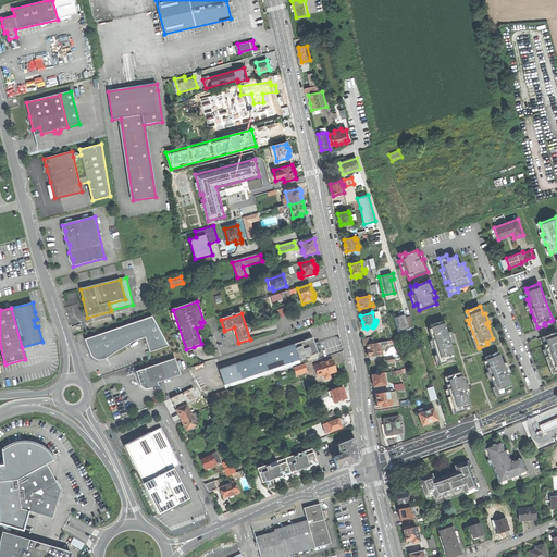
[(392,318),(395,332),(413,326),(410,316),(403,318),(401,314),(392,318)]
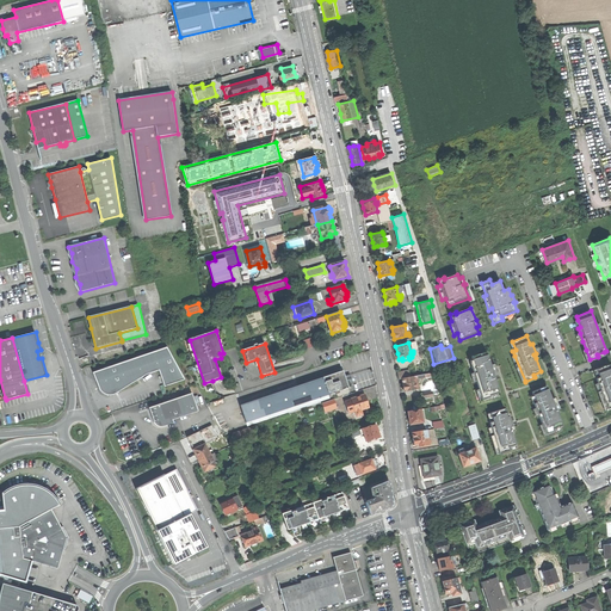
[(185,380),(167,347),(93,372),(96,378),(98,386),(99,388),(100,390),(104,394),(107,395),(111,395),(115,395),(144,376),(159,370),(165,387),(185,380)]
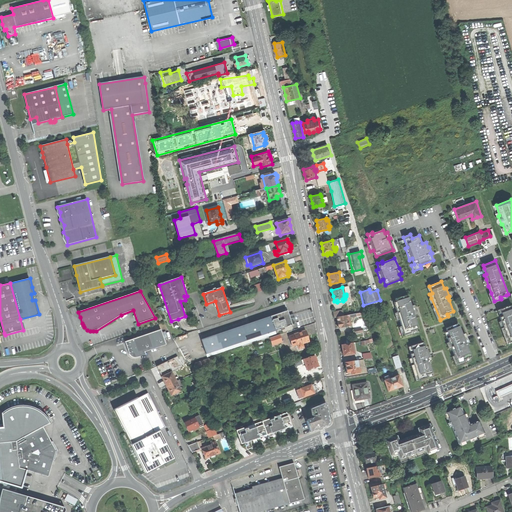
[(507,298),(506,295),(500,297),(501,299),(494,301),(491,293),(488,294),(492,303),(507,298)]
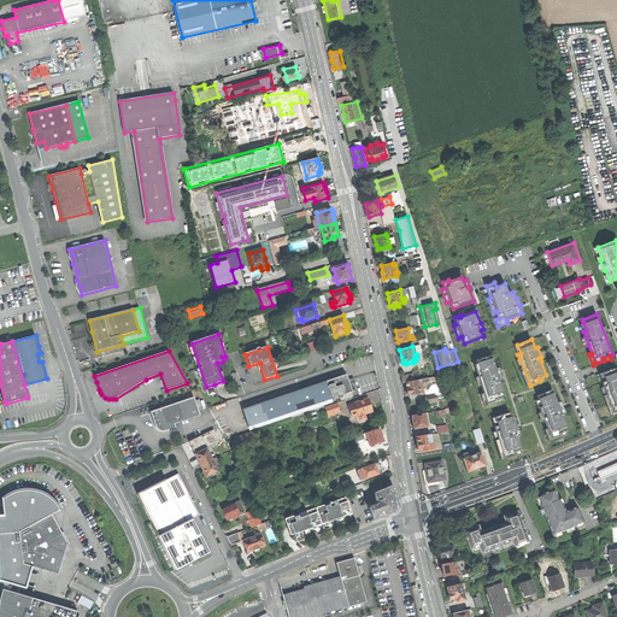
[(501,398),(505,397),(492,354),(476,359),(477,363),(480,371),(477,371),(479,376),(481,385),(483,393),(487,404),(495,401),(495,400),(501,398)]
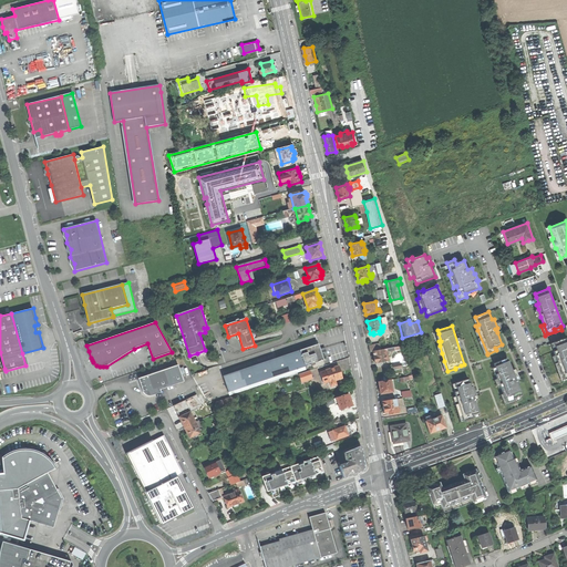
[(484,356),(487,353),(477,330),(475,331),(484,356)]
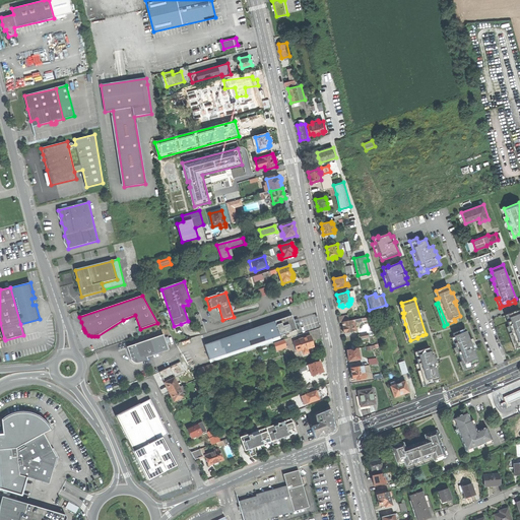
[(519,309),(508,314),(511,321),(508,322),(509,326),(517,347),(518,348),(519,346),(519,309)]
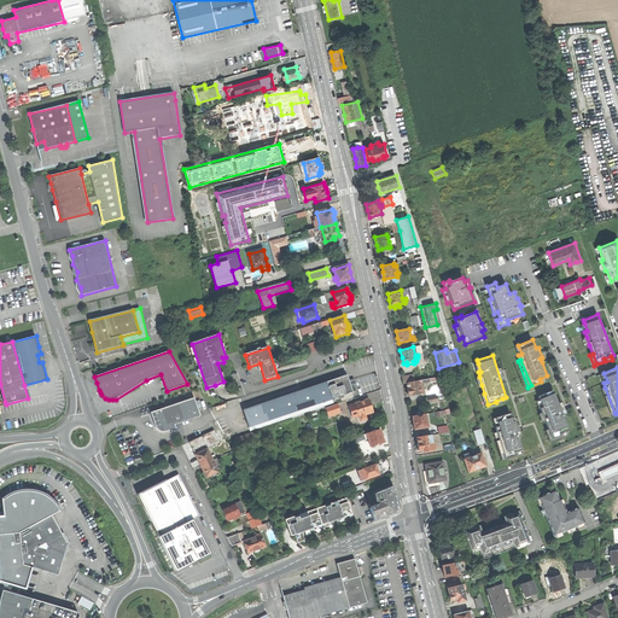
[(244,410),(250,427),(258,425),(308,408),(324,402),(333,400),(353,392),(350,384),(348,375),(244,410)]
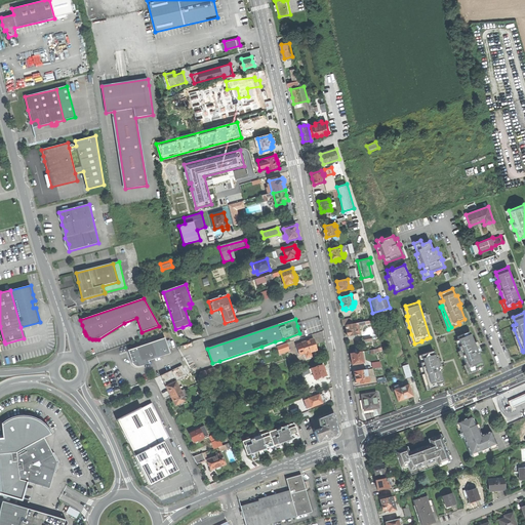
[(347,331),(348,336),(358,334),(357,326),(357,323),(353,324),(346,325),(347,331)]
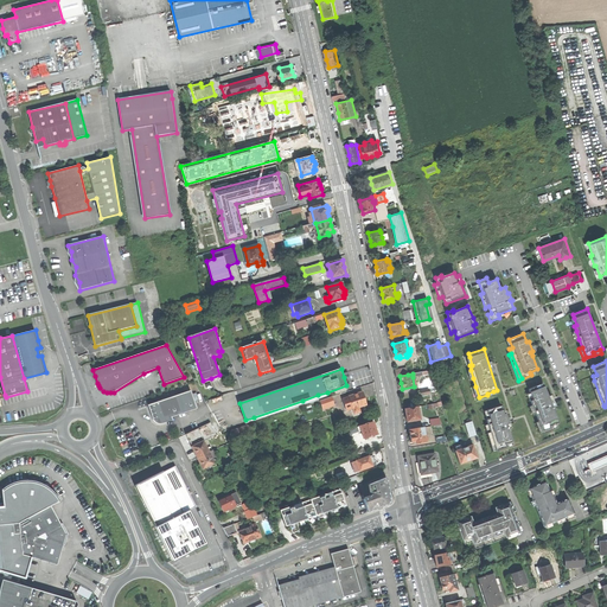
[(601,408),(604,406),(594,381),(592,382),(601,408)]
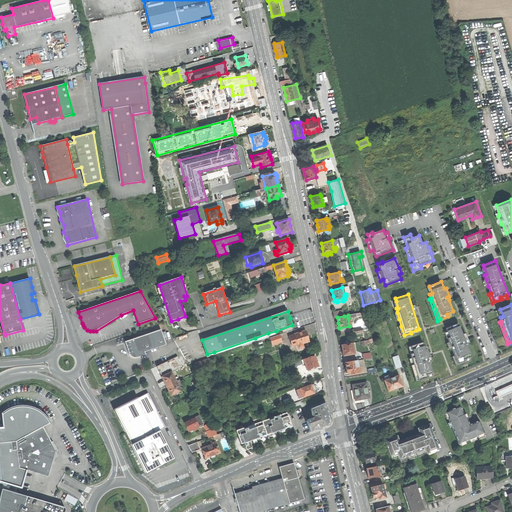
[(470,357),(472,356),(458,323),(446,328),(447,331),(450,337),(448,338),(449,342),(452,349),(455,356),(458,364),(465,361),(464,360),(470,357)]
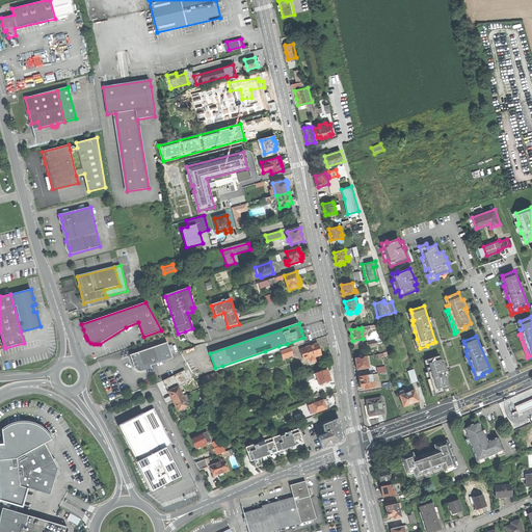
[(433,345),(432,343),(427,345),(427,346),(420,348),(417,339),(415,340),(418,350),(433,345)]
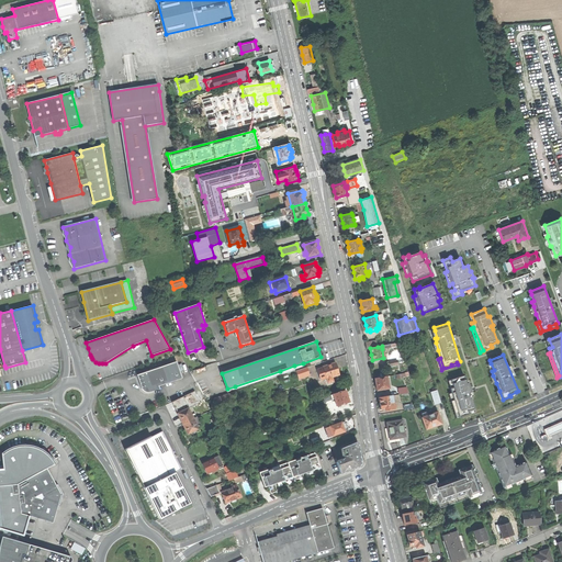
[(178,362),(138,375),(139,381),(143,390),(145,392),(149,393),(160,390),(159,386),(183,379),(178,362)]
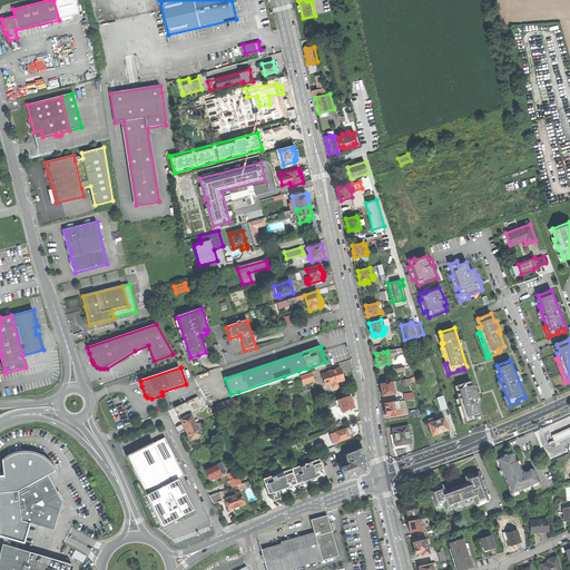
[(332,384),(333,389),(338,386),(337,383),(345,381),(343,374),(341,369),(327,373),(332,384)]
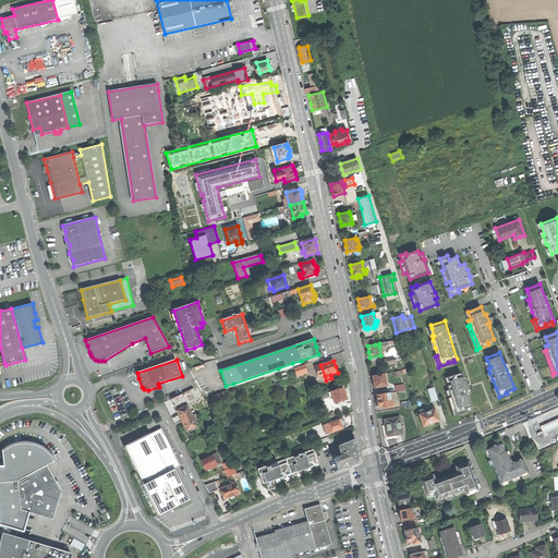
[(312,372),(310,364),(299,367),(301,375),(312,372)]
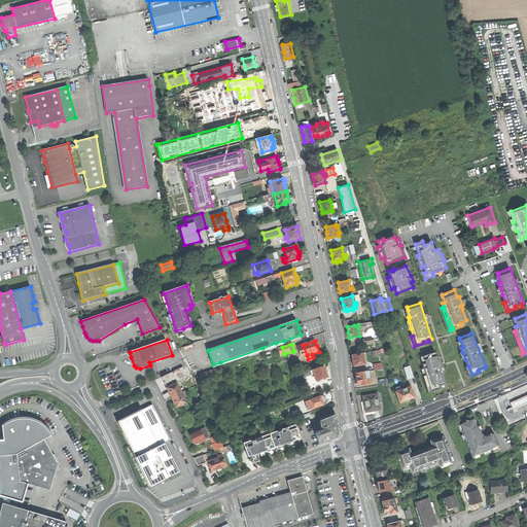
[(304,356),(307,355),(303,345),(297,347),(300,354),(303,353),(304,356)]
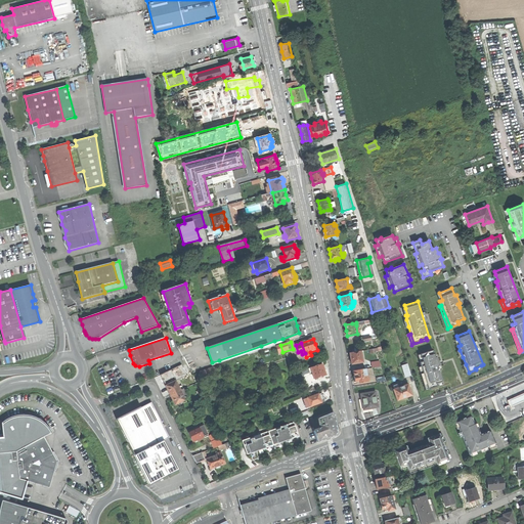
[(262,349),(261,346),(219,360),(220,363),(262,349)]
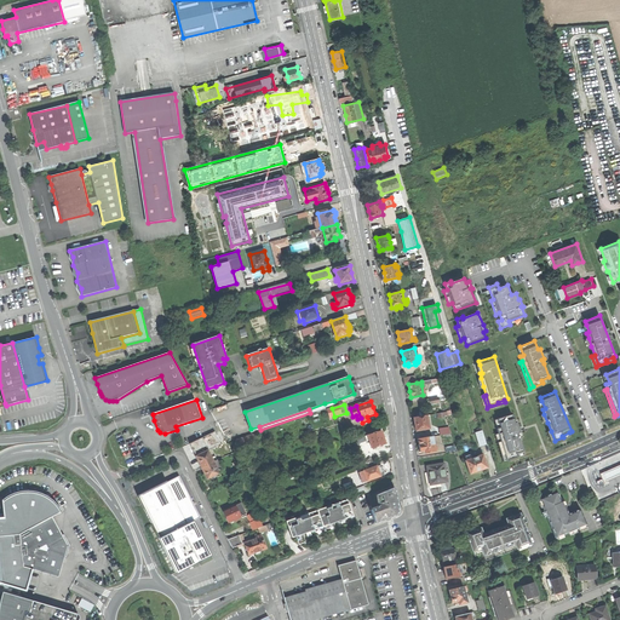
[(506,460),(507,460),(517,458),(516,454),(523,452),(524,452),(520,438),(518,434),(521,434),(517,423),(515,424),(512,414),(498,419),(500,428),(497,429),(498,434),(506,460)]
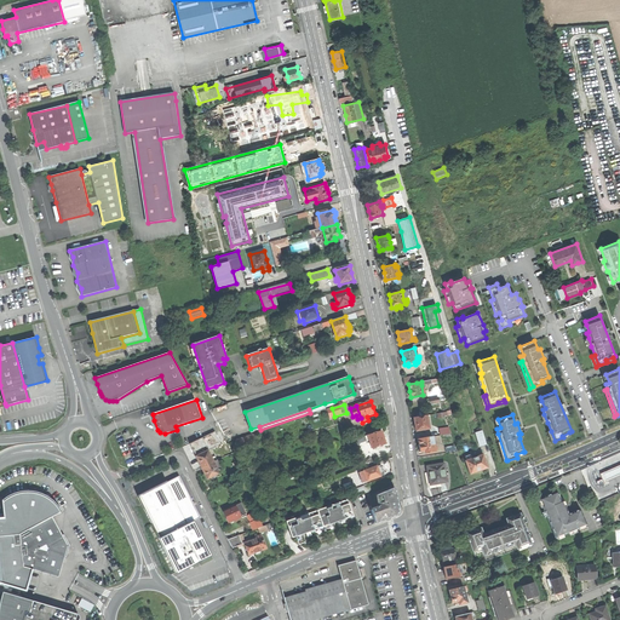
[(415,425),(417,431),(423,430),(425,429),(430,429),(428,415),(414,418),(415,425)]
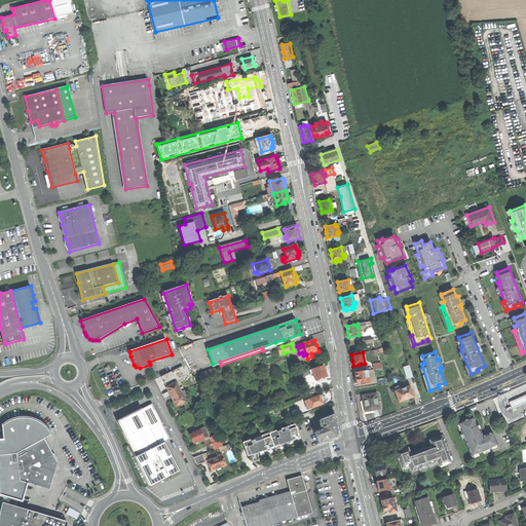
[(404,366),(408,377),(412,376),(409,364),(404,366)]
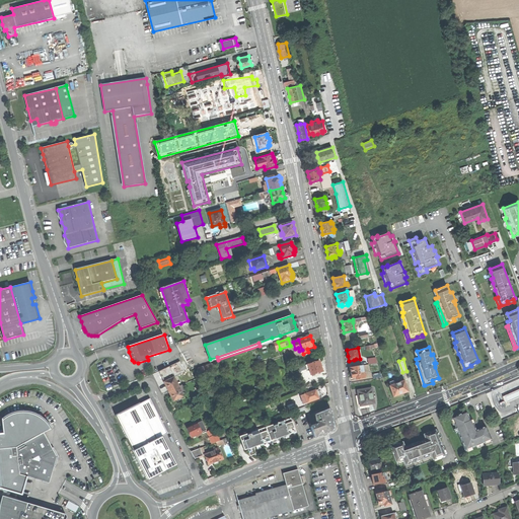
[(464,369),(461,361),(458,362),(462,372),(477,366),(476,362),(470,365),(471,366),(464,369)]
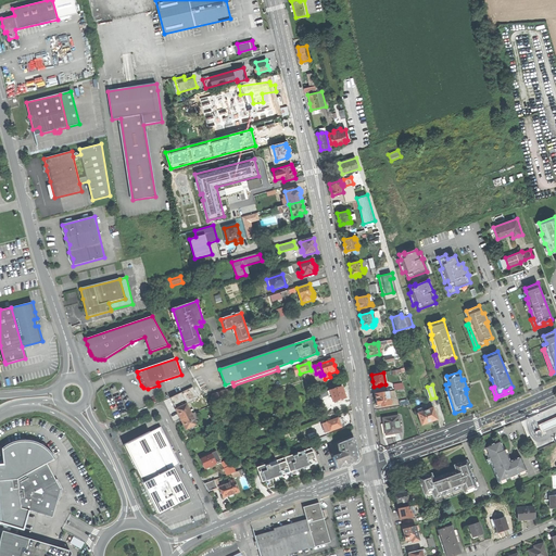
[(342,388),(328,392),(329,396),(331,395),(333,403),(339,401),(339,403),(344,401),(344,400),(346,399),(346,397),(348,395),(346,393),(345,392),(344,393),(343,390),(342,388)]
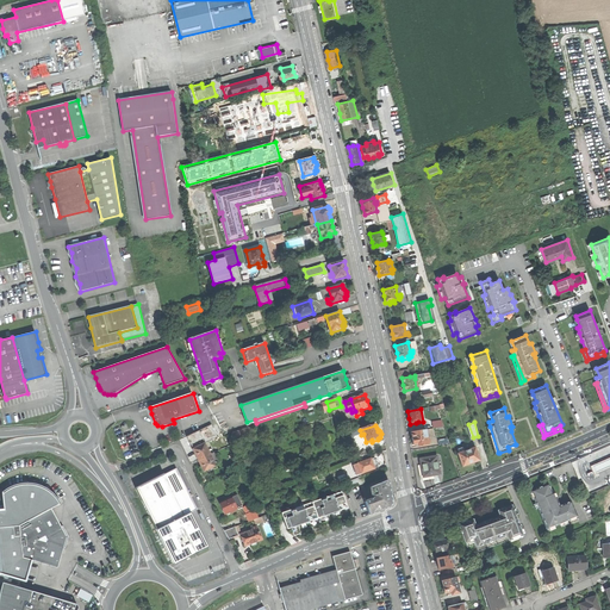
[(496,454),(498,453),(490,427),(487,428),(496,454)]
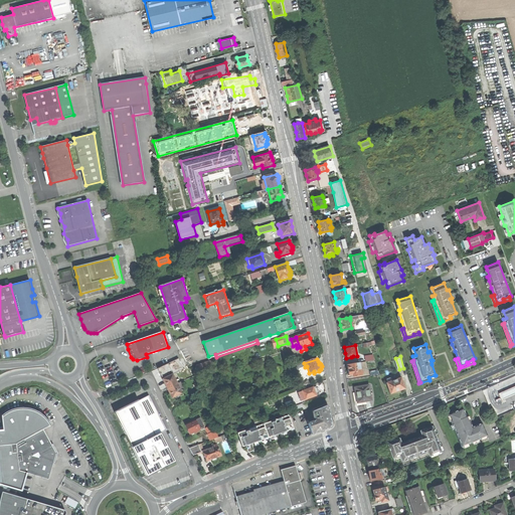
[(196,365),(198,373),(210,369),(208,361),(196,365)]
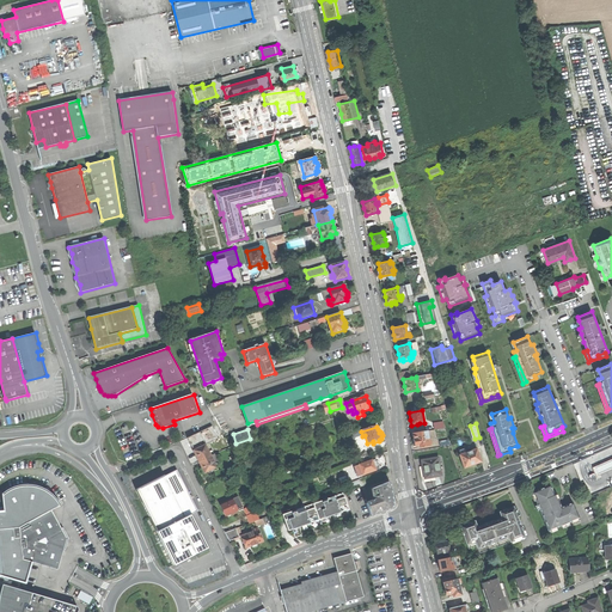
[(418,446),(418,448),(432,446),(432,441),(429,441),(428,432),(412,434),(414,440),(415,446),(418,446)]
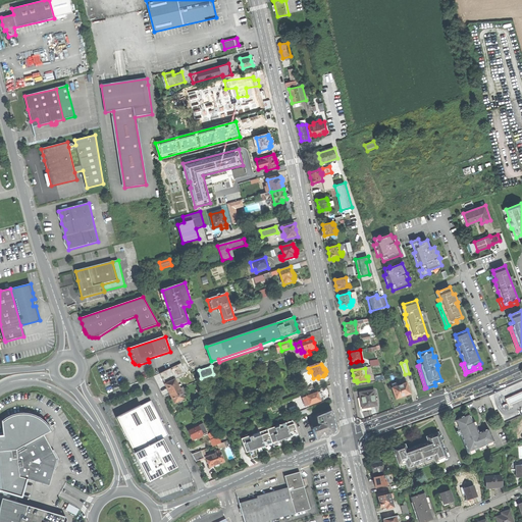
[(167,389),(170,395),(180,389),(178,386),(175,379),(165,384),(167,389)]
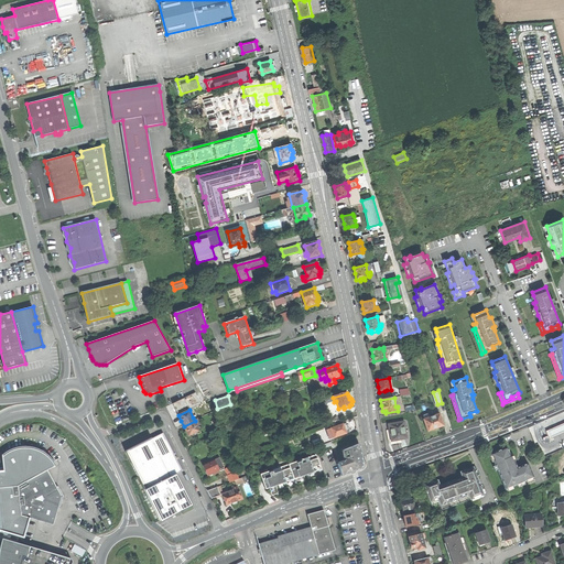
[(424,420),(427,431),(436,429),(444,425),(440,413),(430,418),(424,419),(424,420)]
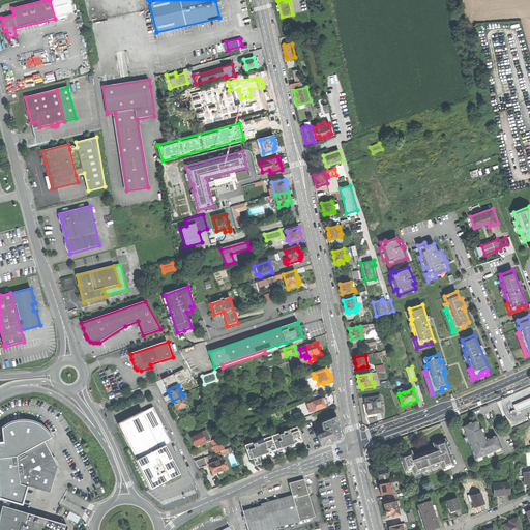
[(175,405),(177,410),(188,405),(185,400),(183,395),(173,401),(175,405)]
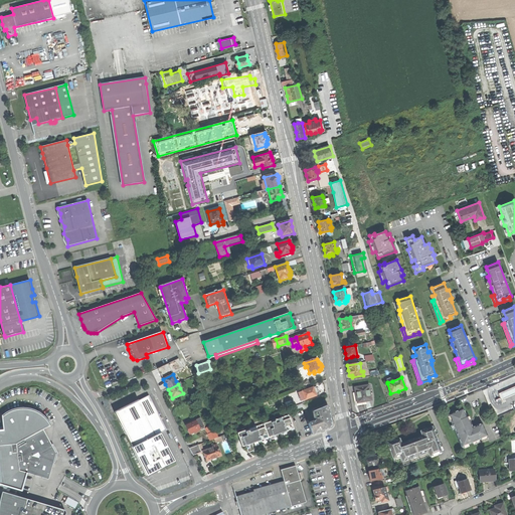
[(356,395),(358,403),(372,400),(369,384),(355,387),(356,395)]
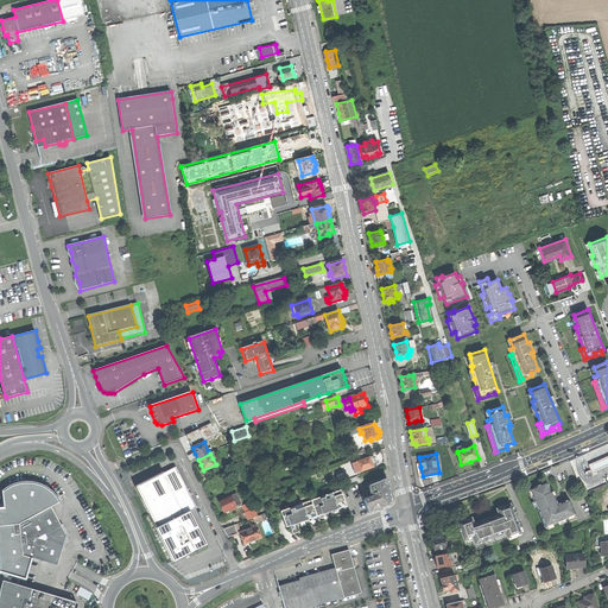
[(607,456),(593,463),(595,472),(607,466),(607,456)]
